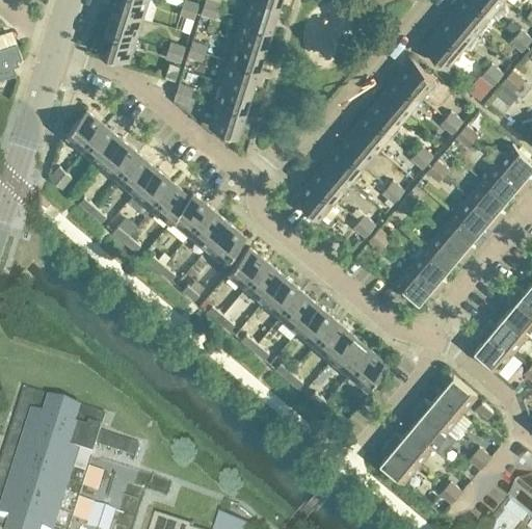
[(143,20),(149,0),(116,0),(113,10),(143,20)]
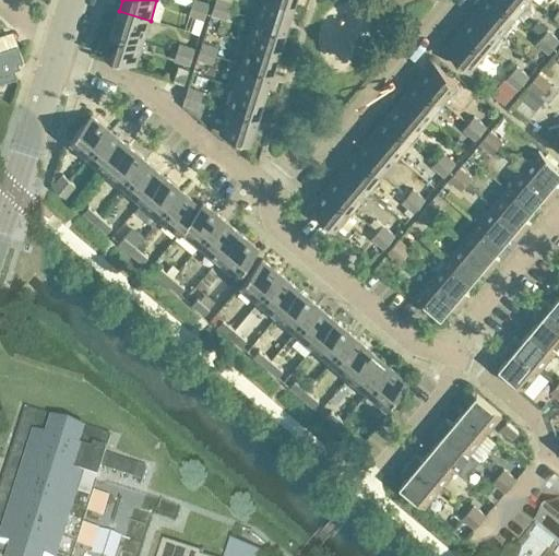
[(171,0),(166,0),(164,16),(186,21),(189,3),(171,0)]
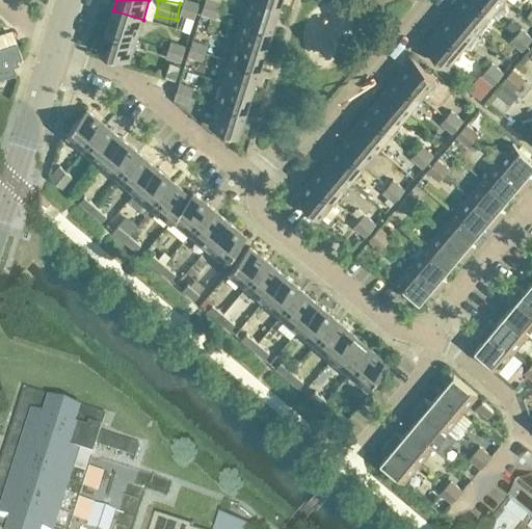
[(209,0),(206,0),(204,8),(219,12),(221,4),(209,0)]
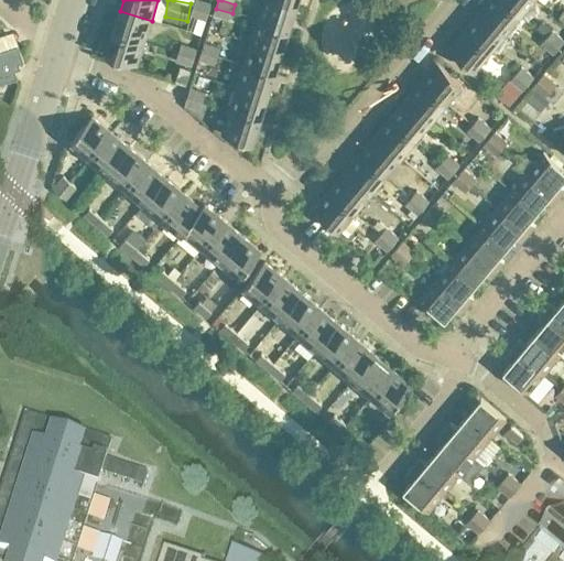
[(290,32),(296,9),(269,0),(264,0),(258,21),(290,32)]
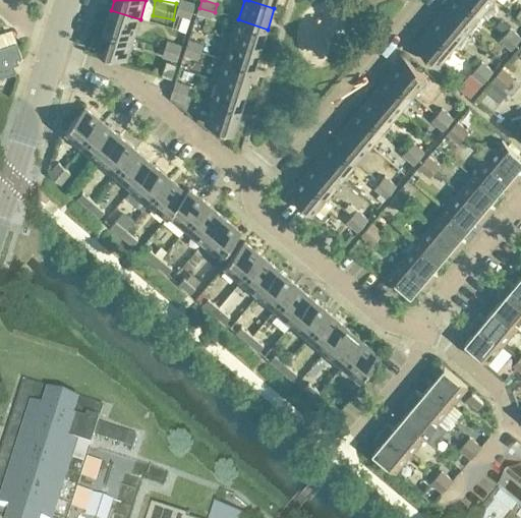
[(480,15),(461,0),(453,0),(443,13),(466,33),(480,15)]
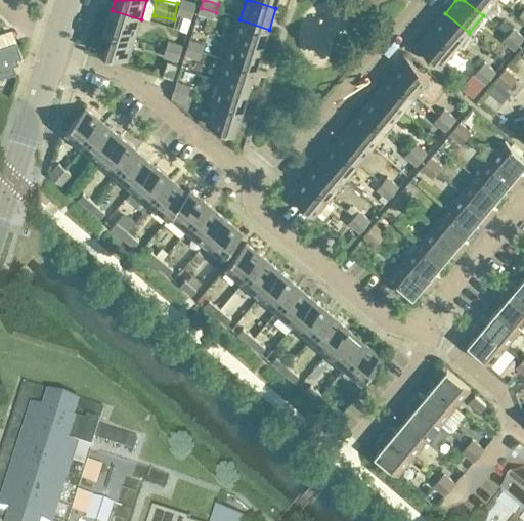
[(496,0),(464,0),(483,15),(496,0)]
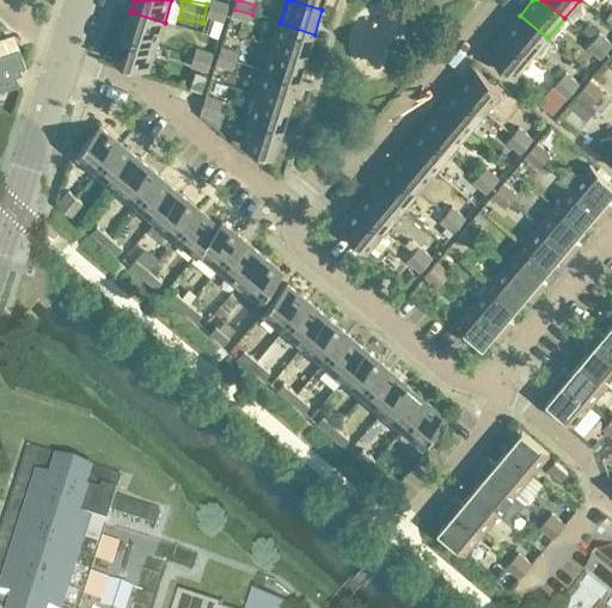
[(212,1),(209,10),(226,16),(230,6),(212,1)]
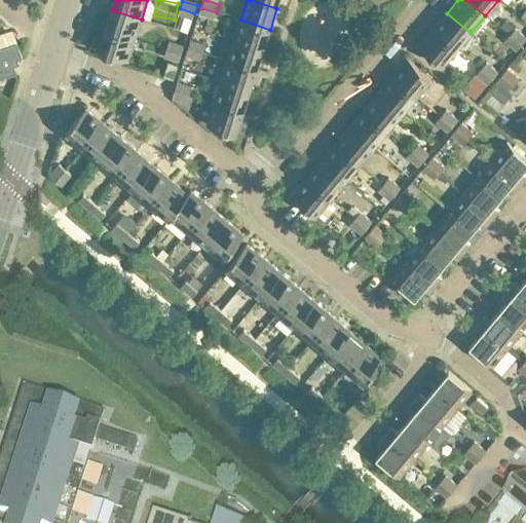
[(191,22),(194,13),(180,8),(177,17),(191,22)]
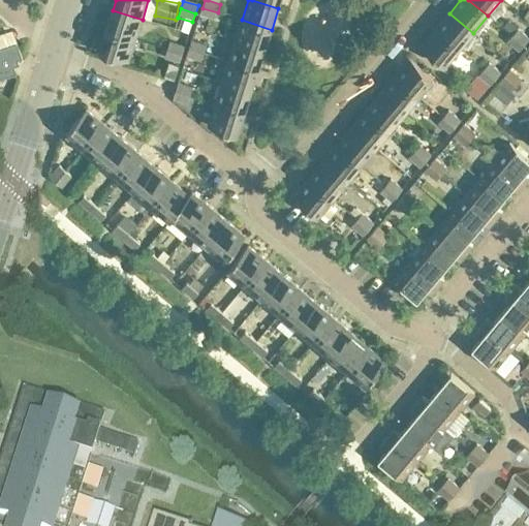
[(215,22),(218,12),(203,8),(199,17),(215,22)]
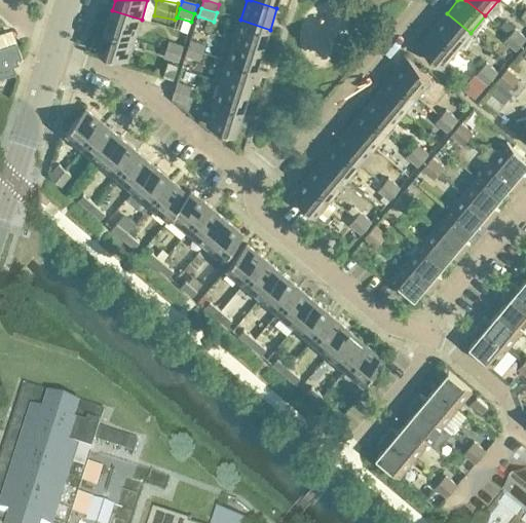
[(135,41),(142,20),(112,10),(105,32),(135,41)]
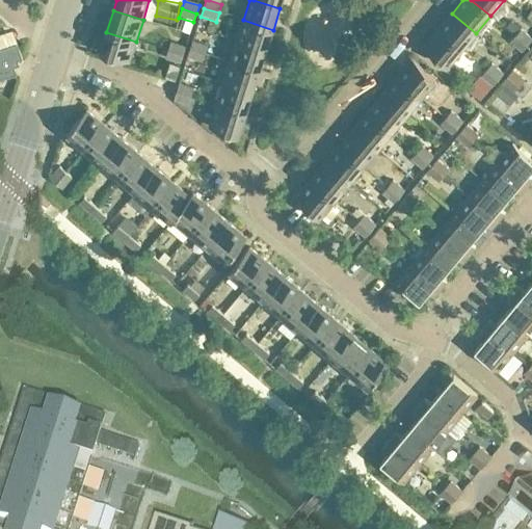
[(476,33),(452,14),(437,30),(461,51),(476,33)]
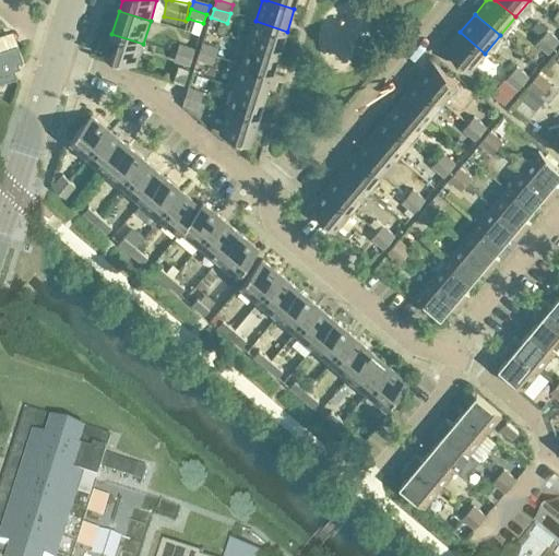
[(280,54),(287,32),(256,21),(248,44),(280,54)]
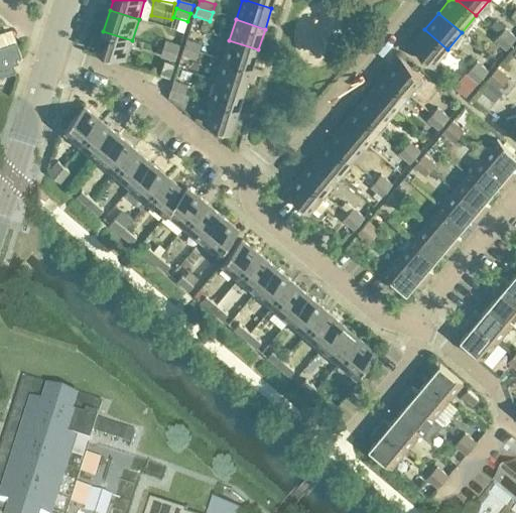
[(447,49),(424,29),(410,46),(433,67),(447,49)]
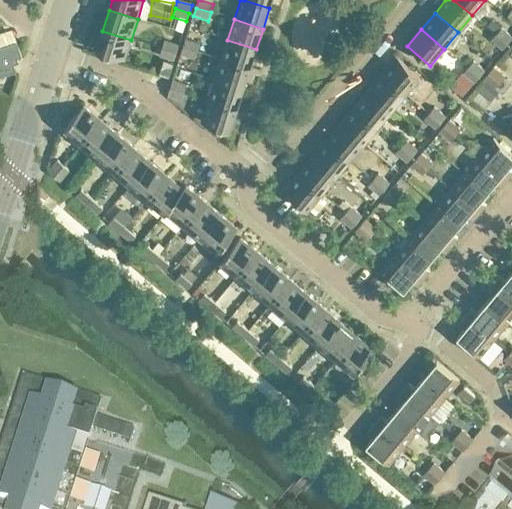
[(511,38),(501,29),(496,36),(507,45),(511,38)]
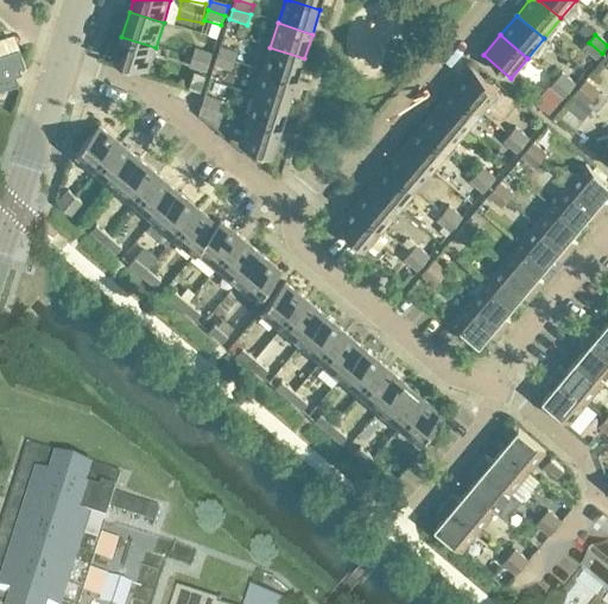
[(147,72),(156,48),(121,37),(114,62),(147,72)]
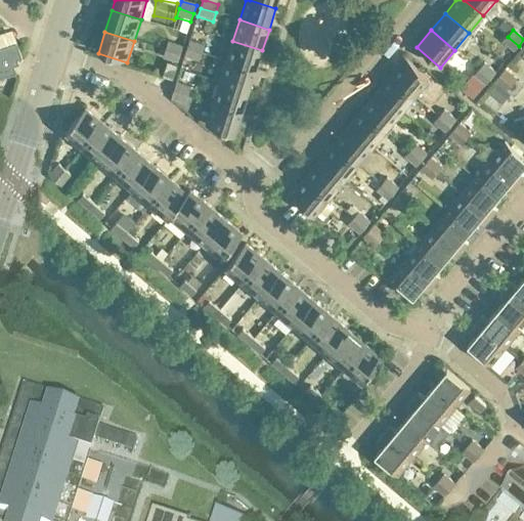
[(513,52),(519,46),(508,37),(501,43),(513,52)]
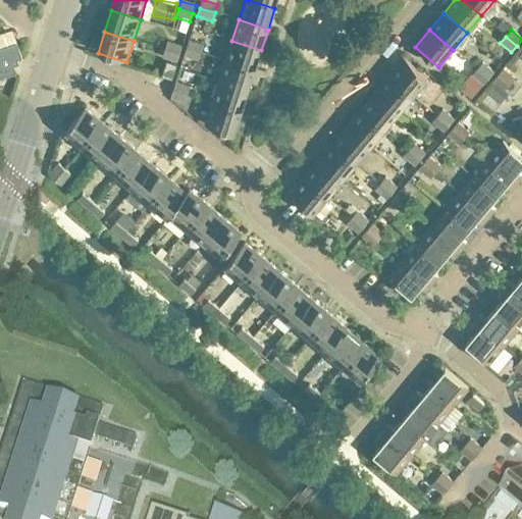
[(189,41),(187,49),(200,54),(203,46),(189,41)]
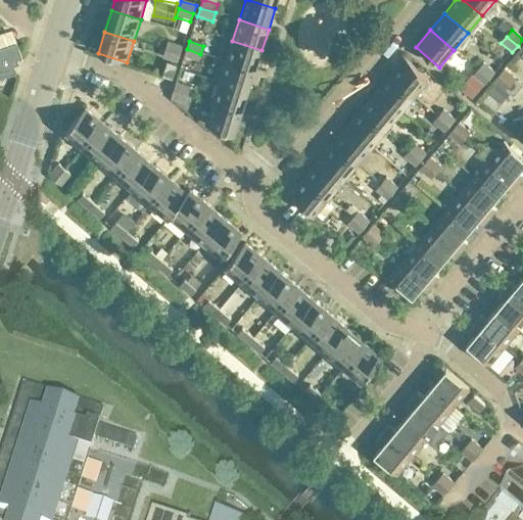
[(254,72),(262,50),(232,41),(226,62),(254,72)]
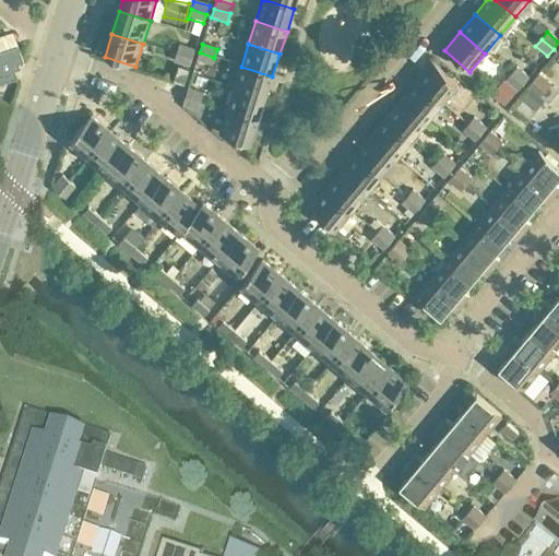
[(179,46),(176,55),(192,59),(194,50),(179,46)]
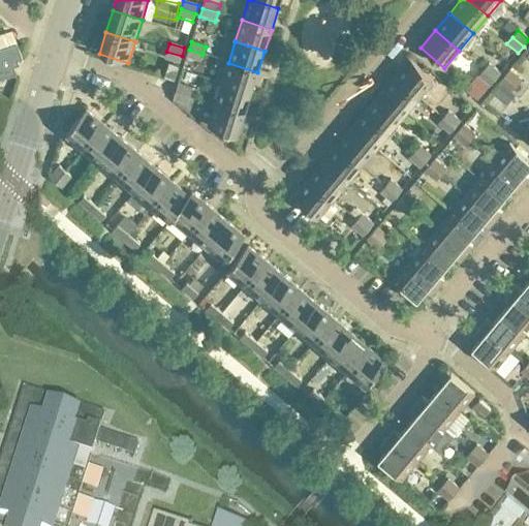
[(17,62),(22,60),(17,44),(0,50),(0,81),(16,75),(13,68),(19,66),(17,62)]
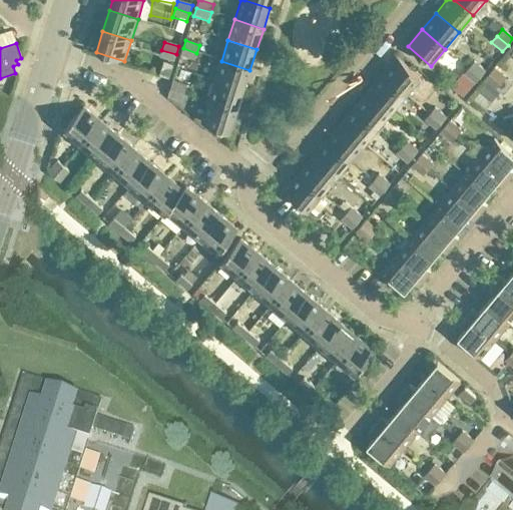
[(194,61),(196,53),(183,48),(180,56),(194,61)]
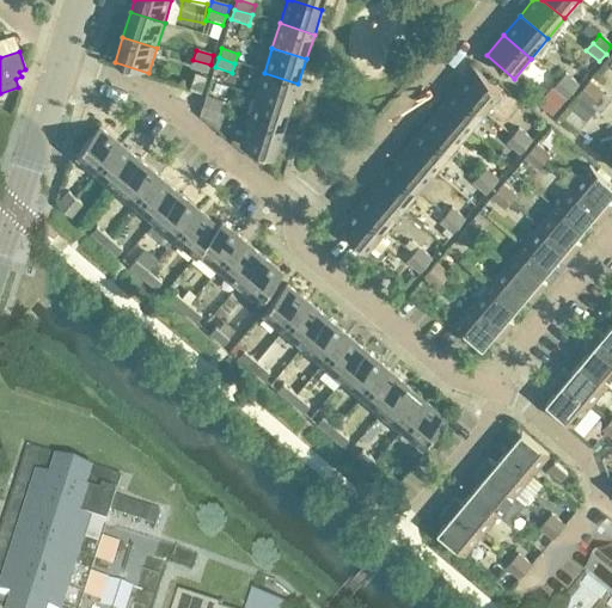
[(207,74),(210,65),(193,60),(190,69),(207,74)]
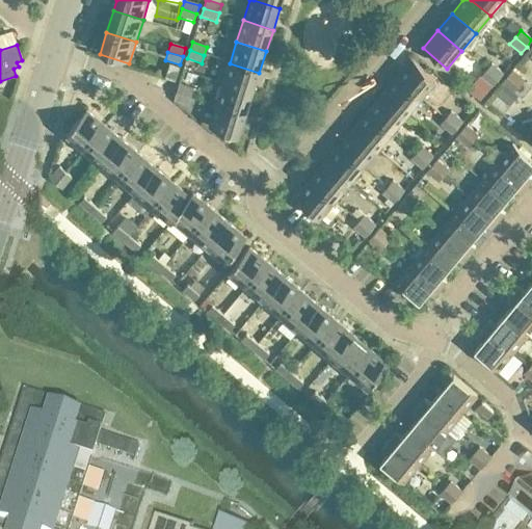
[(435,81),(411,61),(397,79),(421,99),(435,81)]
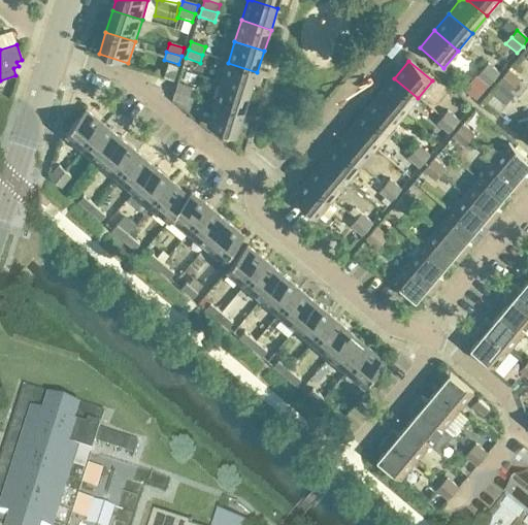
[(251,94),(257,72),(228,63),(221,85),(251,94)]
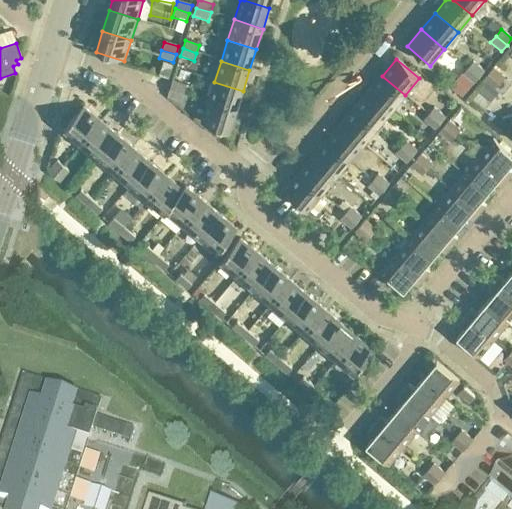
[(169,79),(173,65),(163,62),(159,75),(169,79)]
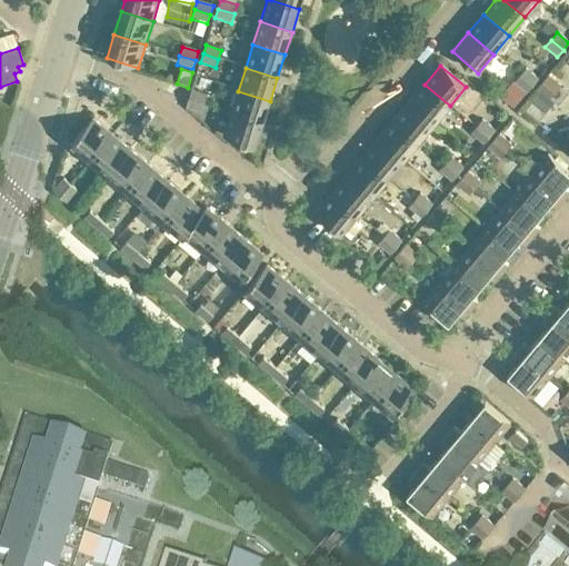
[(526,69),(519,76),(532,87),(538,79),(526,69)]
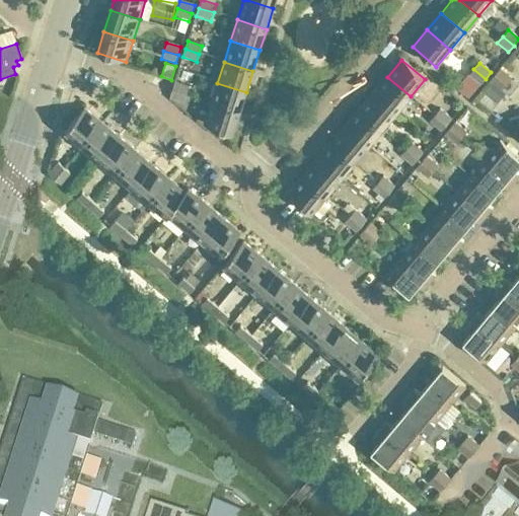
[(480,85),(486,79),(473,69),(468,76),(480,85)]
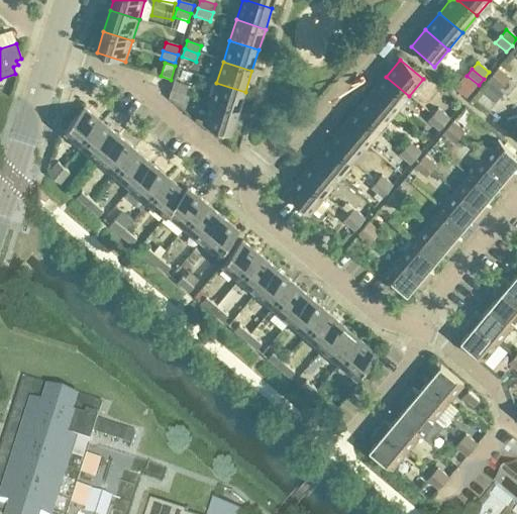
[(498,69),(493,75),(504,85),(510,78),(498,69)]
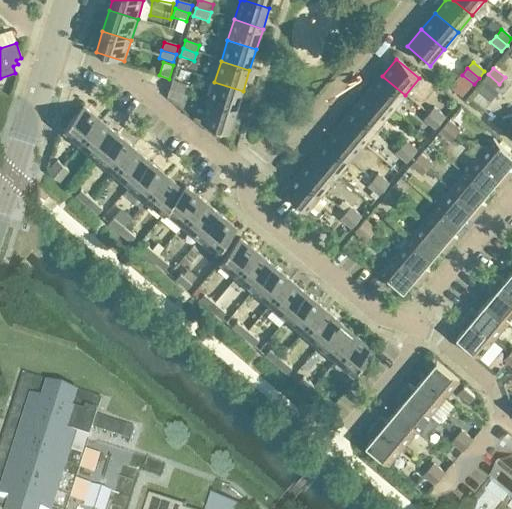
[(494,90),(499,84),(488,74),(483,81),(486,84),(494,90)]
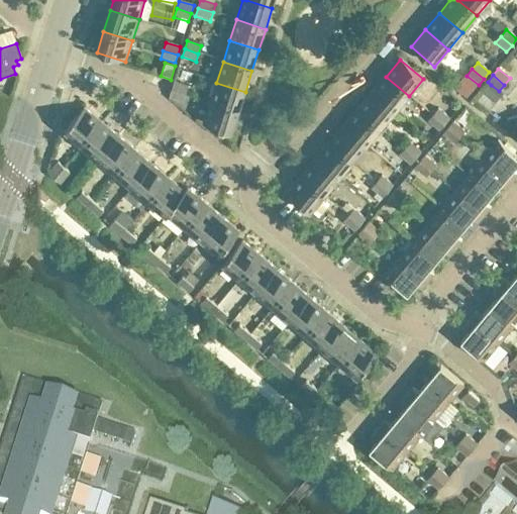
[(409,96),(386,77),(372,93),(395,113),(409,96)]
